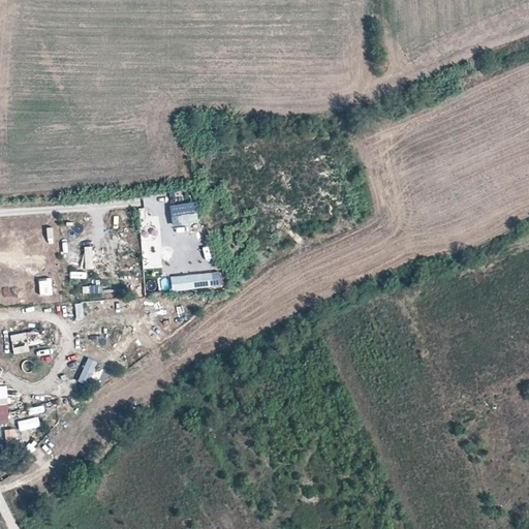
[(189,207),(175,209),(178,223),(191,221),(189,207)]
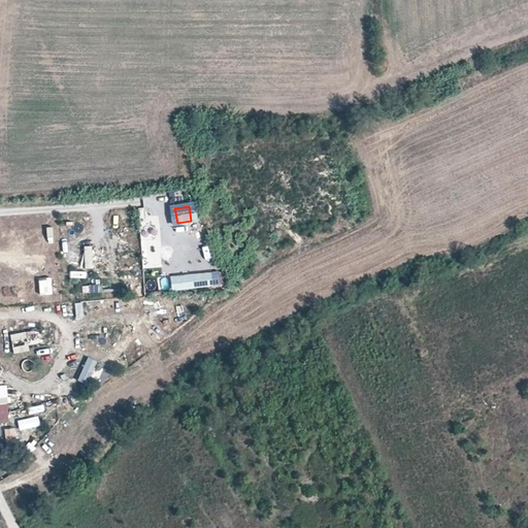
[(64,268),(72,267),(70,244),(63,245),(64,268)]
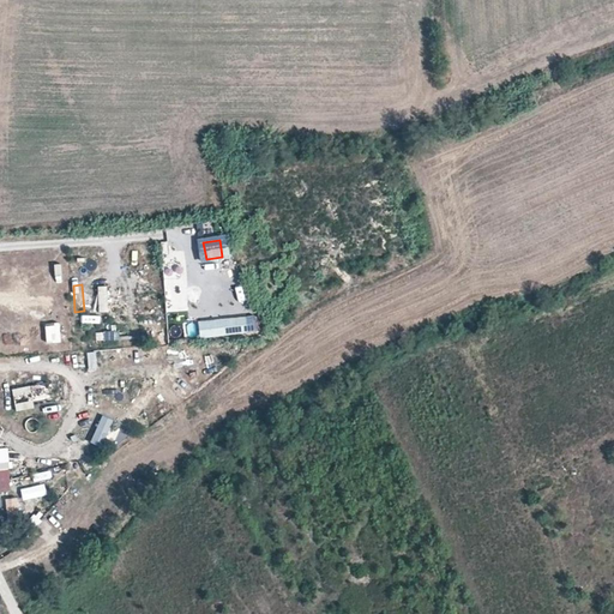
[(258,317),(200,323),(203,339),(259,333),(258,317)]
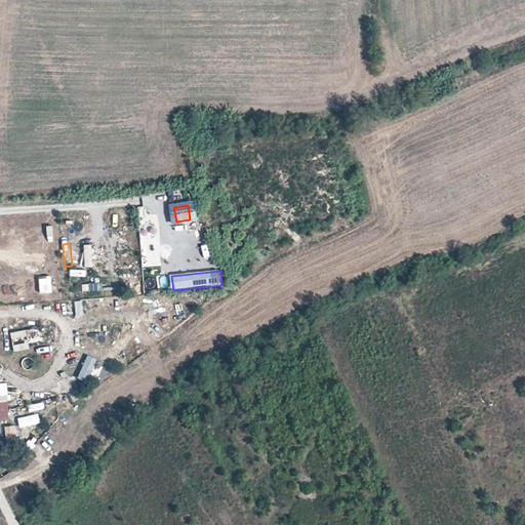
[(52,293),(52,277),(40,277),(40,293),(52,293)]
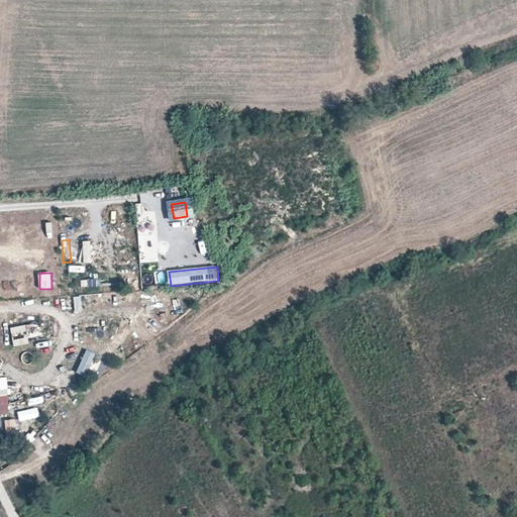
[(144,294),(145,302),(170,299),(168,291),(144,294)]
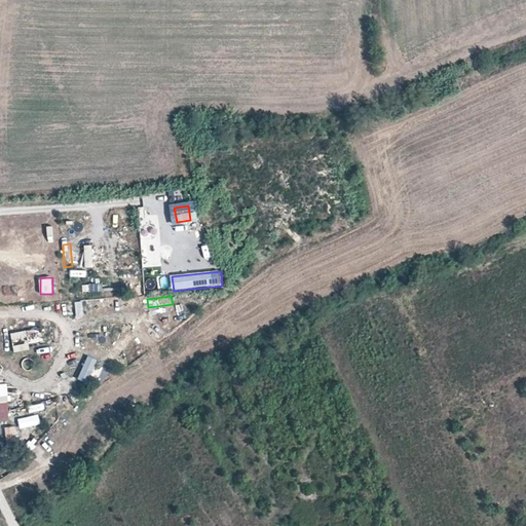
[(76,317),(84,317),(83,302),(75,302),(76,317)]
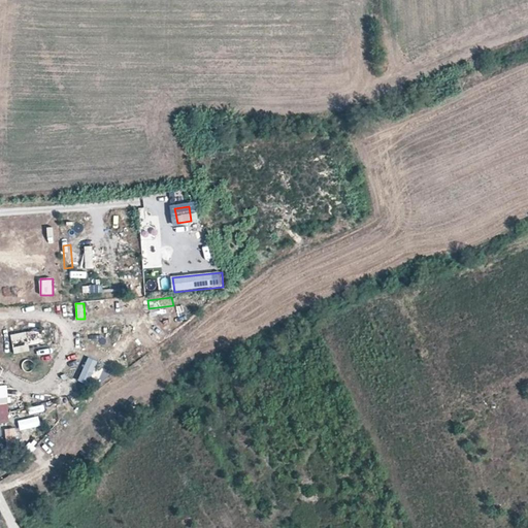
[(11,333),(14,354),(32,352),(31,347),(43,345),(42,330),(11,333)]
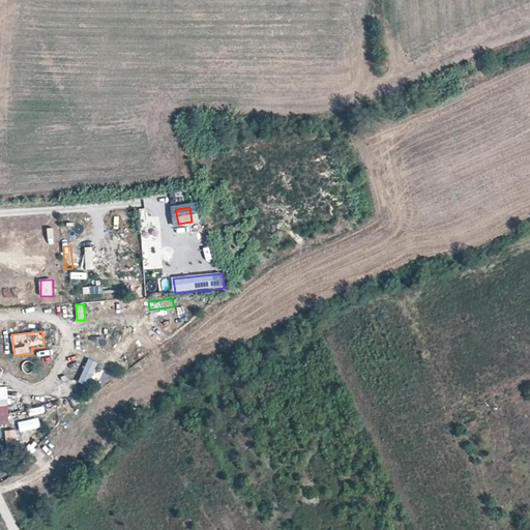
[(89,387),(92,380),(105,386),(112,369),(89,358),(79,382),(89,387)]
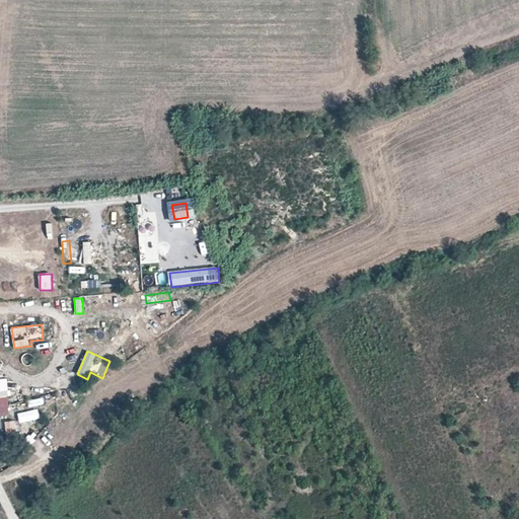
[(24,365),(34,363),(31,353),(21,356),(24,365)]
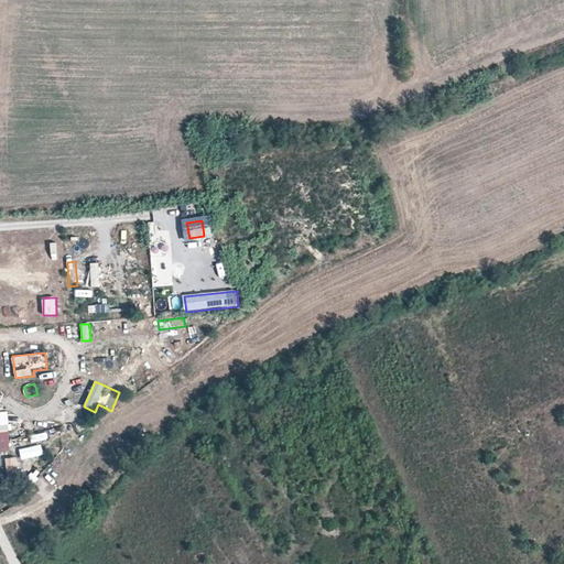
[(0,453),(10,453),(9,412),(0,412),(0,453)]
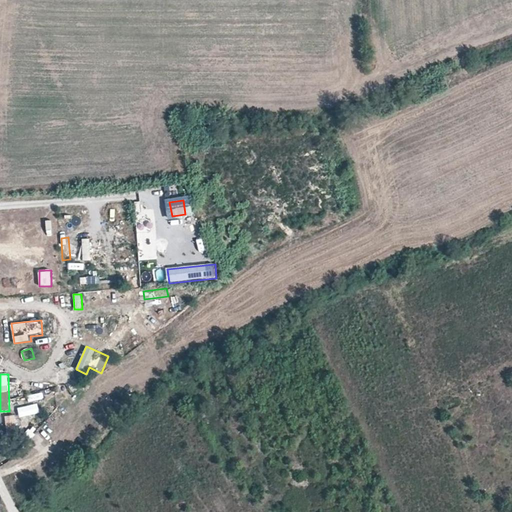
[(29,403),(43,400),(42,393),(27,396),(29,403)]
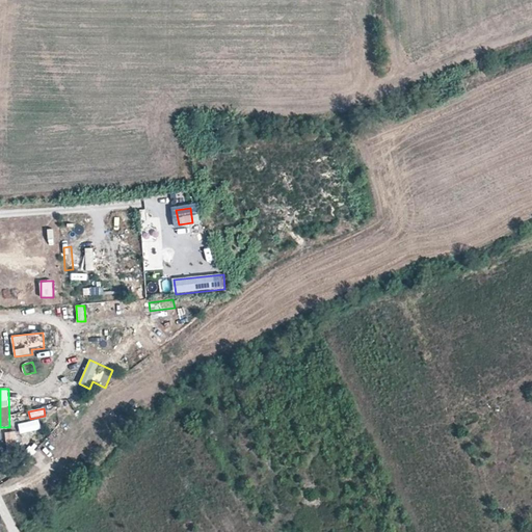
[(16,431),(5,433),(7,449),(18,448),(16,431)]
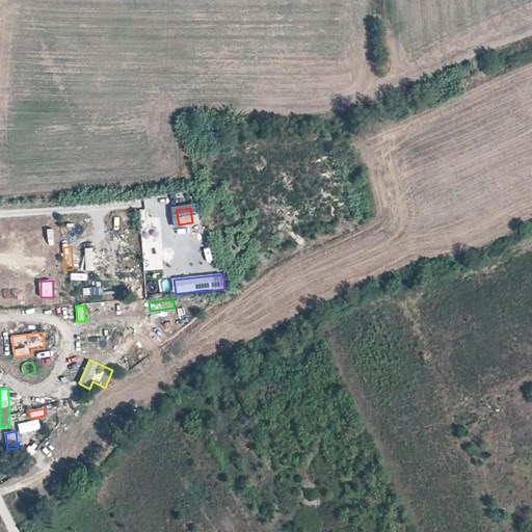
[(0,468),(10,467),(9,454),(0,454),(0,468)]
